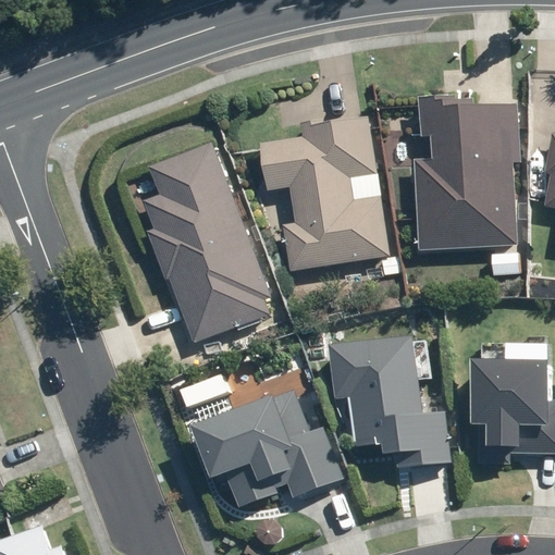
[(419,250),(518,244),(512,162),(521,161),(517,103),(475,107),(475,99),(457,100),(457,95),(418,98),(420,134),(429,133),(431,158),(412,159),(419,250)]
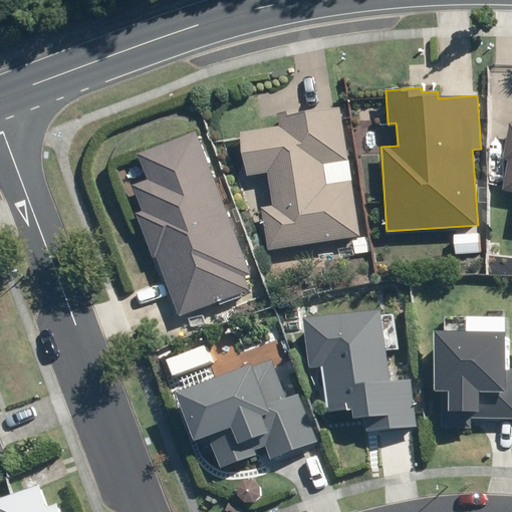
[(359,235),(339,106),(298,112),(297,109),(277,113),(278,125),(240,132),(247,175),(267,172),(272,205),(260,207),(267,250),(359,235)]
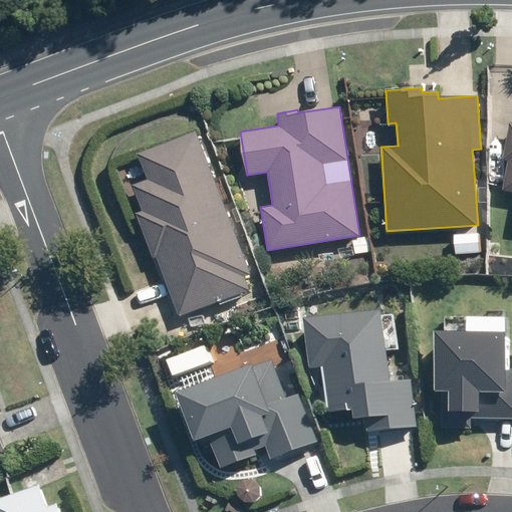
[(511,122),(509,121),(502,160),(507,161),(502,189),(511,191),(511,122)]
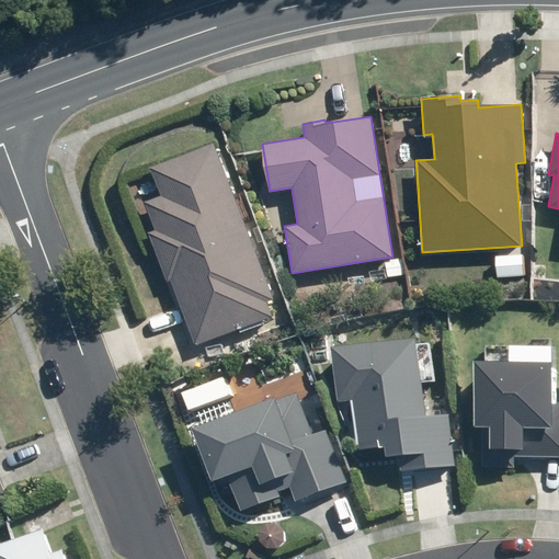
[(277,314),(209,141),(148,166),(161,198),(145,204),(155,229),(146,232),(192,348),(277,314)]
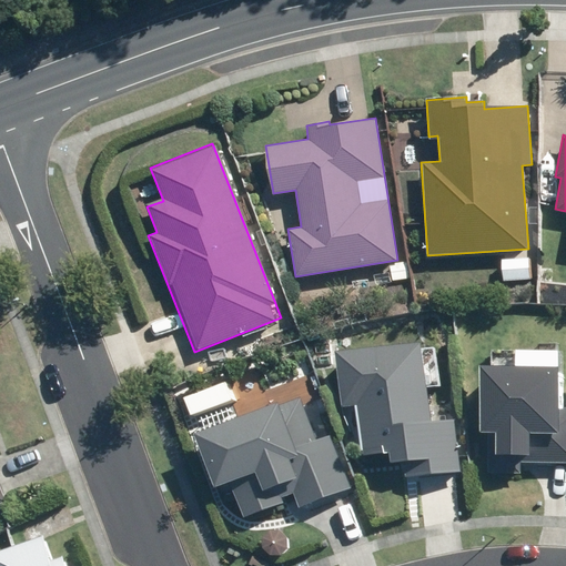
[(531,256),(501,255),(501,279),(531,279),(531,256)]
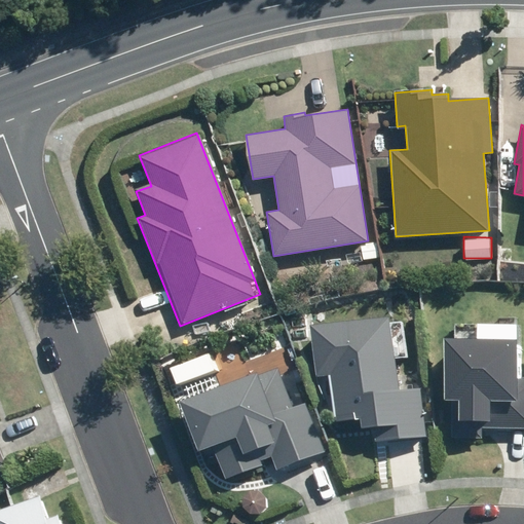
[(394,319),(310,325),(314,378),(328,377),(331,421),(360,419),(361,428),(375,427),(376,440),(426,436),(422,387),(399,388),(394,319)]
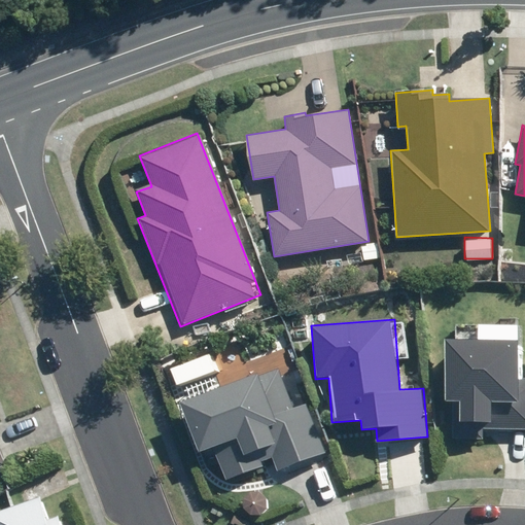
[(480,324),(479,339),(445,339),(444,401),(453,401),(452,433),(483,434),(483,431),(524,431),(524,378),(520,378),(520,342),(521,325),(480,324)]
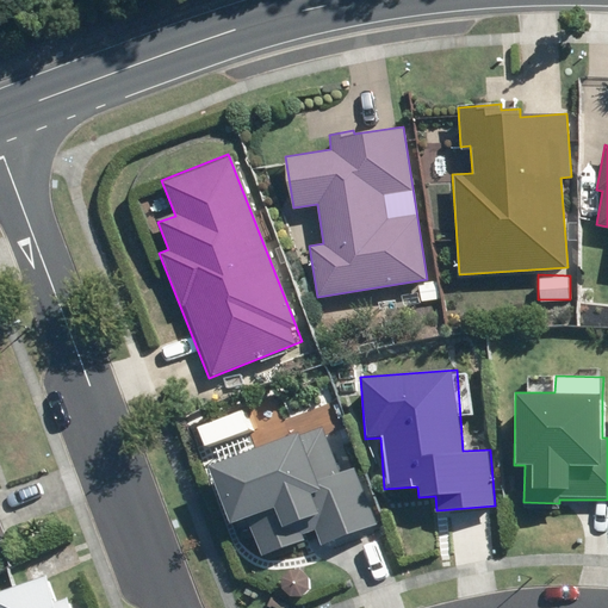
[(339,422),(209,469),(231,531),(249,525),(260,554),(314,535),(317,547),(376,526),(339,422)]
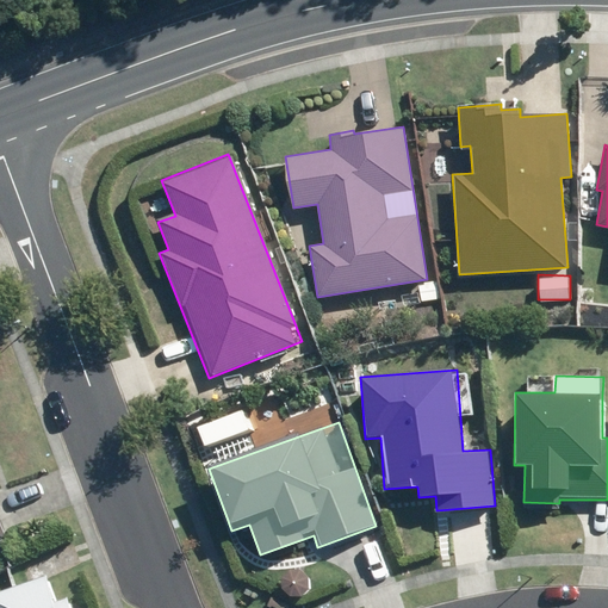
[(84,607),(76,587),(59,593),(53,577),(0,594),(0,607),(84,607)]
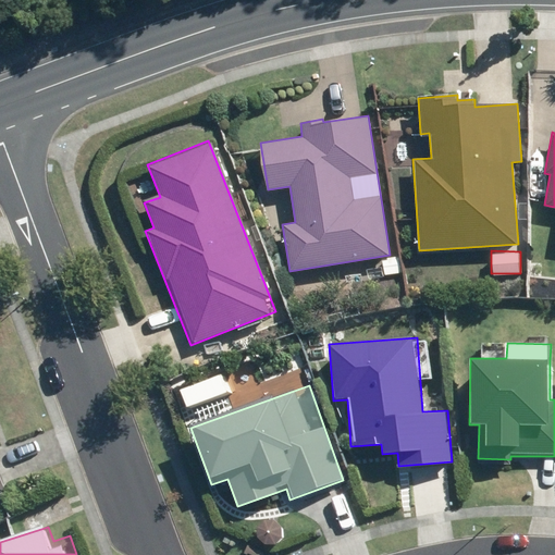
All buildings are outlined.
